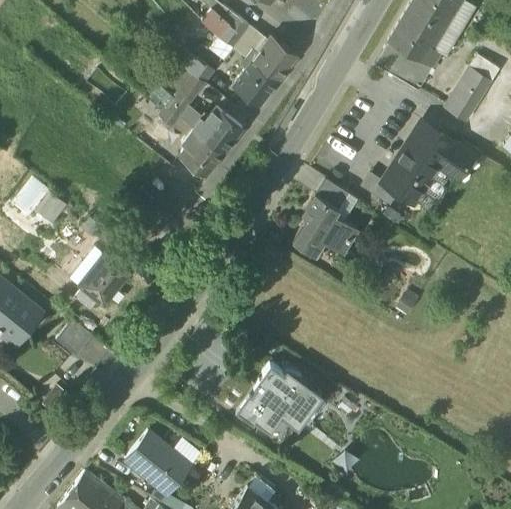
[(204,0),(204,1),(193,13),(201,20),(210,8),(217,1),(215,0),(204,0)]
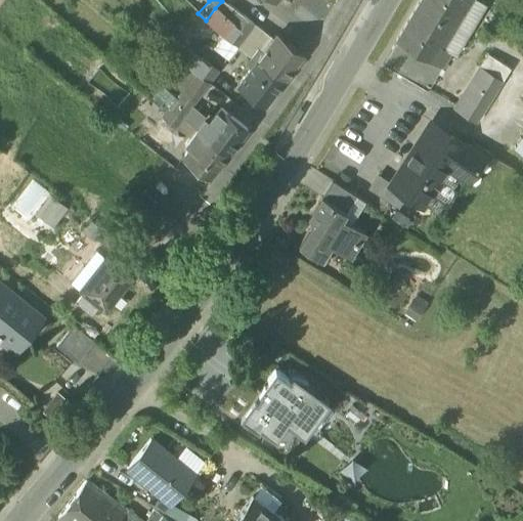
[(409,50),(441,70),(450,55),(444,51),(474,0),(422,0),(396,43),(409,50)]
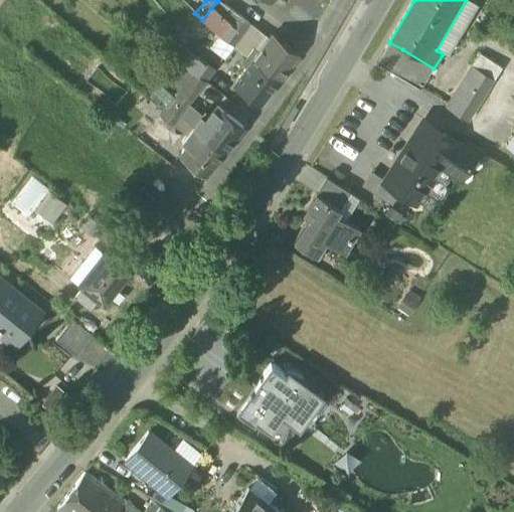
[(466,0),(437,50),(443,54),(449,58),(479,6),(468,0),(466,0)]
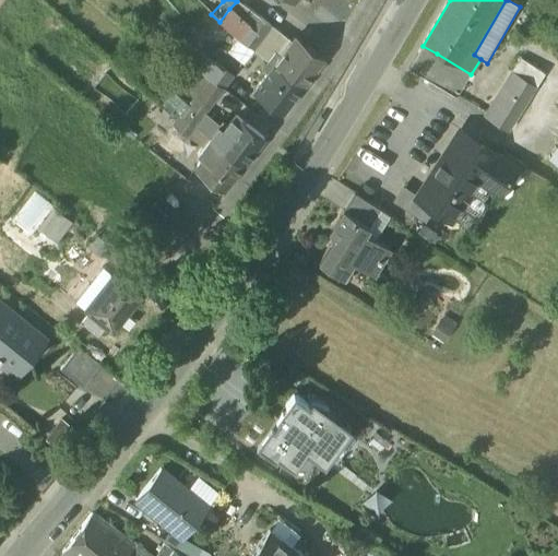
[(237,1),(229,9),(248,25),(249,26),(257,16),(237,1)]
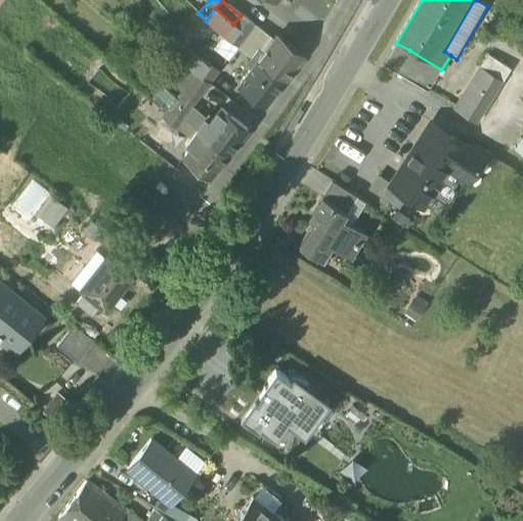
[(206,20),(224,37),(232,24),(215,8),(206,20)]
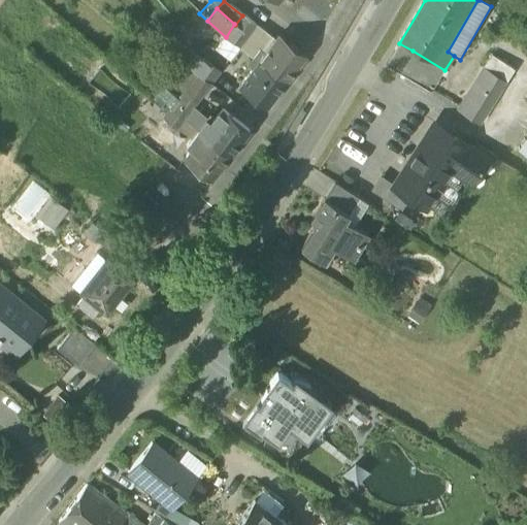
[(226,38),(239,48),(256,27),(257,26),(242,15),(235,25),(234,24),(226,37),(226,38)]
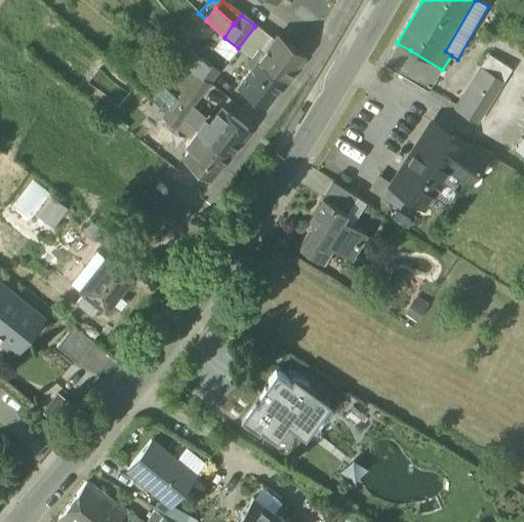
[(238,48),(251,58),(252,58),(258,50),(264,54),(273,41),(254,27),(238,48)]
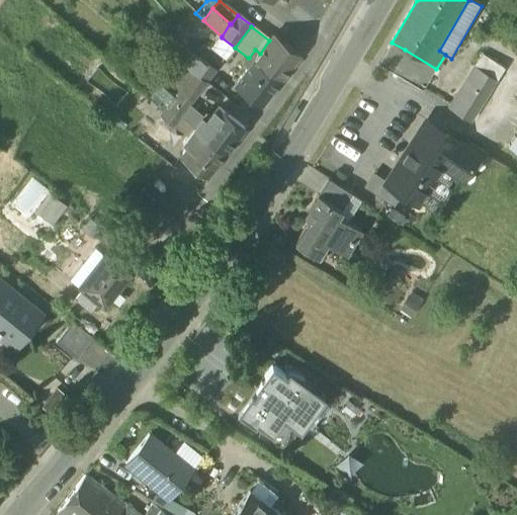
[(255,50),(249,58),(280,82),(299,57),(273,36),(269,40),(260,54),(255,50)]
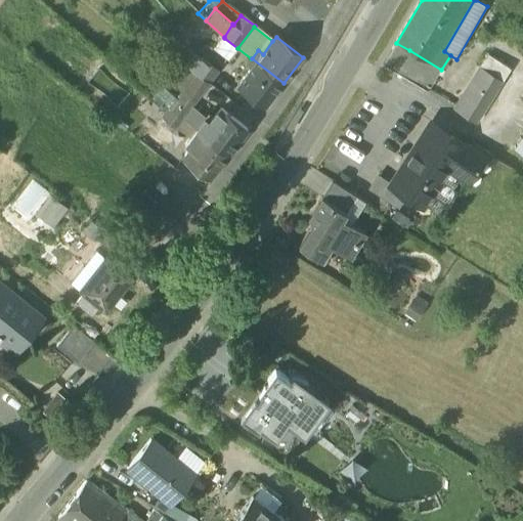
[(216,48),(229,58),(237,48),(224,38),(216,48)]
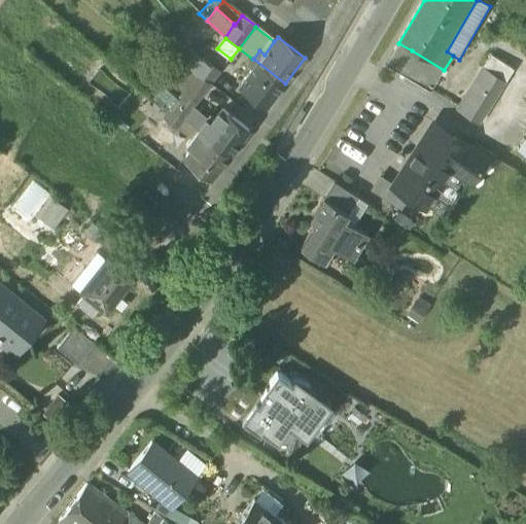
[(385,66),(399,74),(412,50),(398,43),(385,66)]
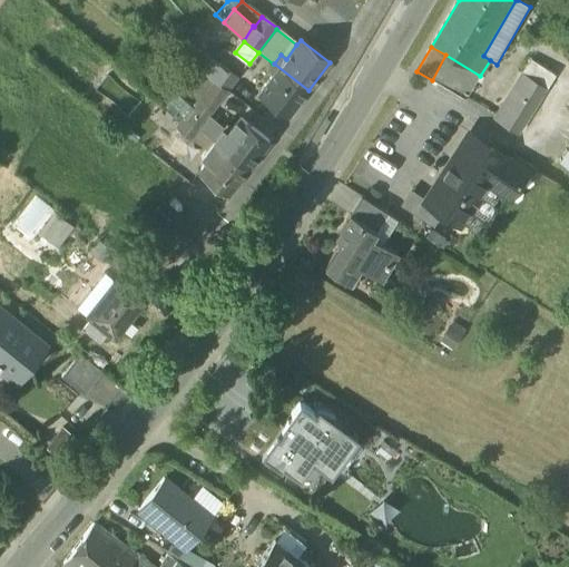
[(193,61),(209,77),(218,65),(200,51),(193,61)]
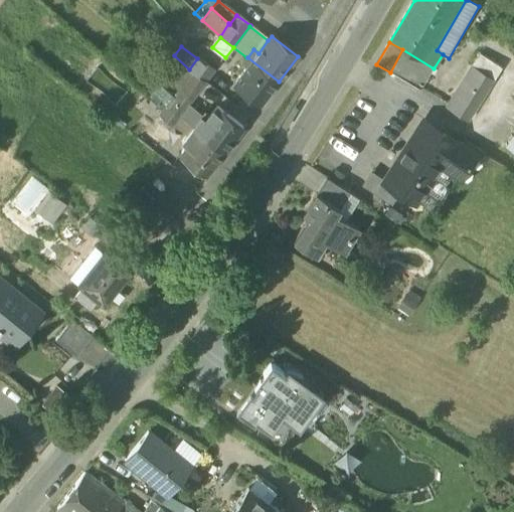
[(434,68),(402,49),(390,72),(420,91),(434,68)]
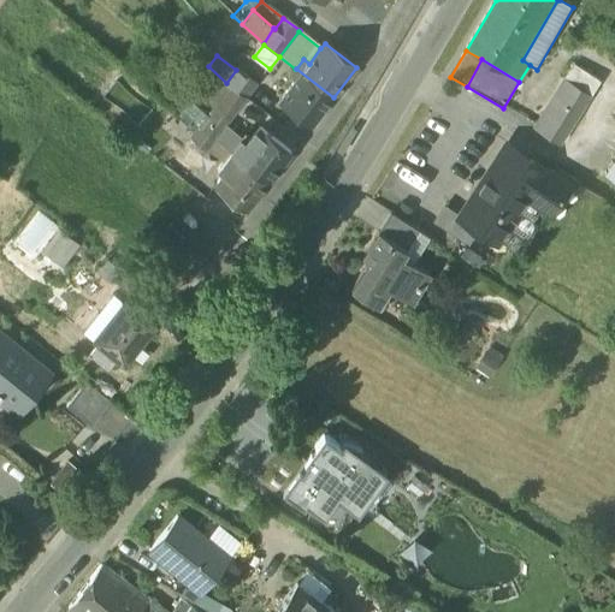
[(536,131),(551,141),(580,93),(574,89),(584,72),(575,67),(536,131)]
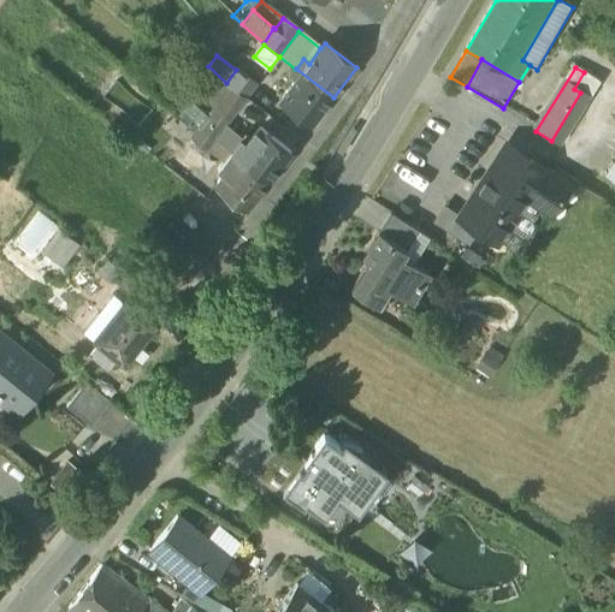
[(311,128),(333,97),(296,69),(295,69),(288,78),(294,83),(279,104),(311,128)]
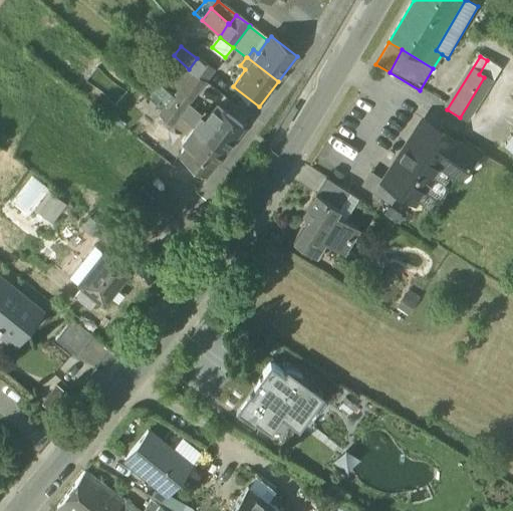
[(197,58),(189,69),(206,81),(214,71),(197,58)]
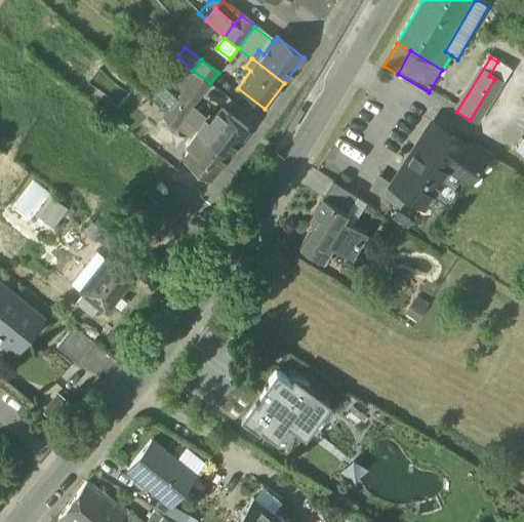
[(513,71),(497,62),(489,76),(494,79),(470,120),(479,125),(513,71)]
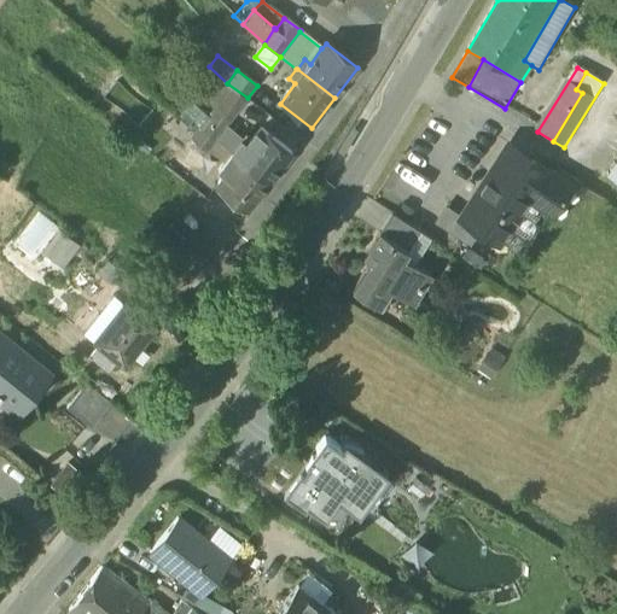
[(227,126),(248,98),(227,83),(209,106),(214,110),(209,117),(203,124),(198,121),(196,124),(201,128),(199,129),(215,140),(227,126)]
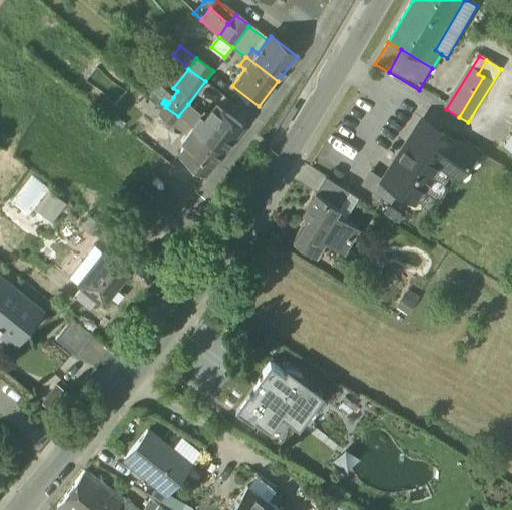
[(168,103),(173,97),(158,85),(150,95),(162,103),(164,100),(168,103)]
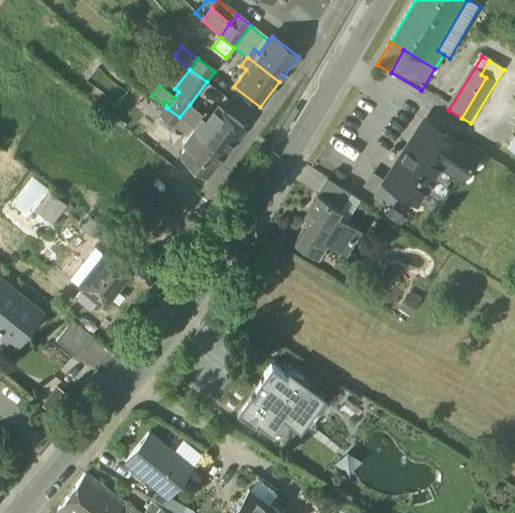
[(189,105),(179,117),(194,129),(200,121),(204,116),(189,105)]
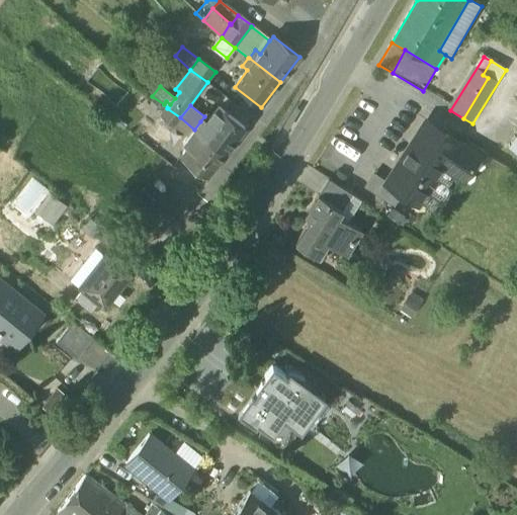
[(174,126),(180,117),(167,108),(161,116),(174,126)]
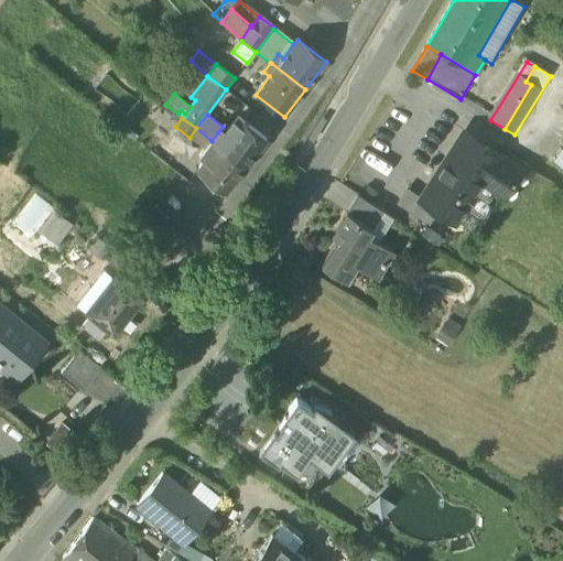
[(218,132),(212,141),(246,166),(267,140),(238,118),(224,137),(218,132)]
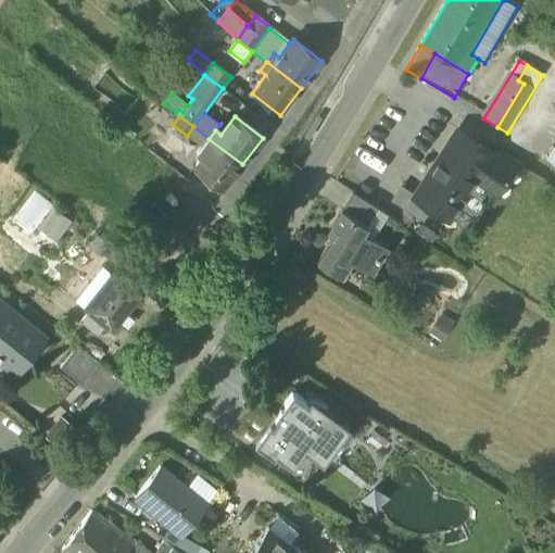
[(202,147),(209,139),(193,126),(187,136),(202,147)]
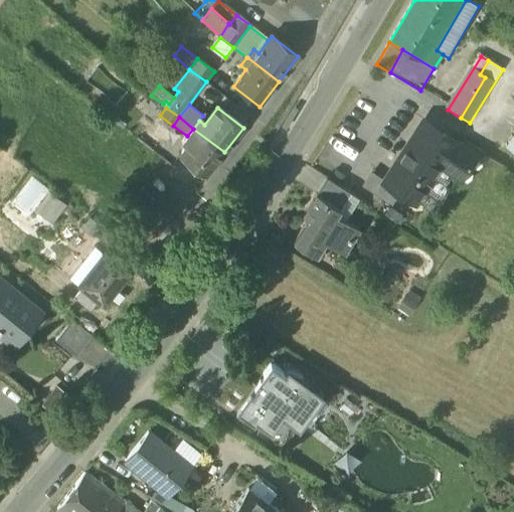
[(400,192),(415,202),(423,190),(427,192),(436,180),(432,177),(439,166),(453,174),(453,175),(463,172),(465,170),(466,171),(470,165),(469,164),(470,162),(468,152),(464,149),(426,126),(412,148),(409,146),(398,164),(401,165),(388,184),(388,185),(392,187),(400,192)]
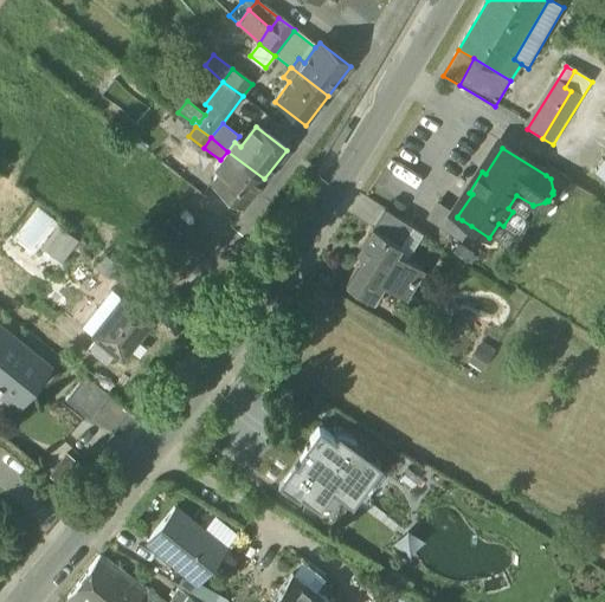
[(242,208),(264,179),(227,151),(220,160),(226,164),(212,185),(242,208)]
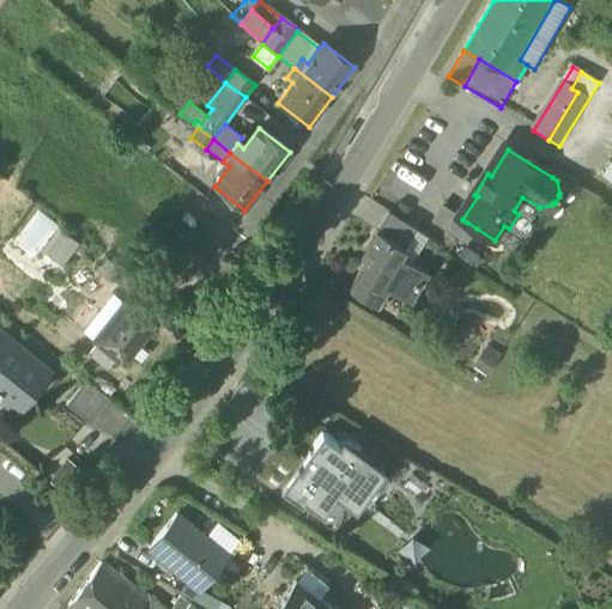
[(529,221),(539,207),(522,198),(514,211),(519,214),(509,229),(504,226),(495,241),(510,251),(520,236),(526,239),(534,225),(529,221)]
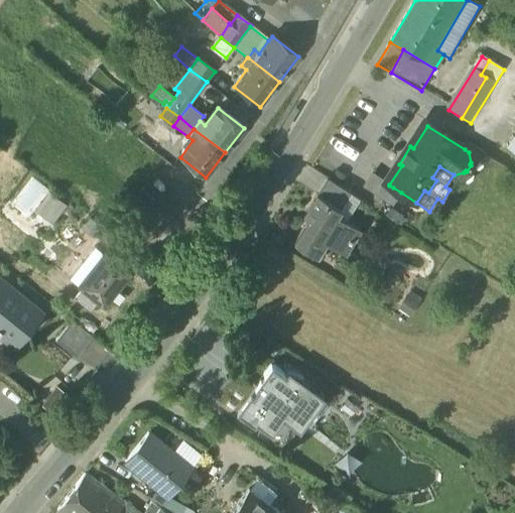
[(364,188),(384,202),(393,187),(389,185),(389,184),(374,174),(364,188)]
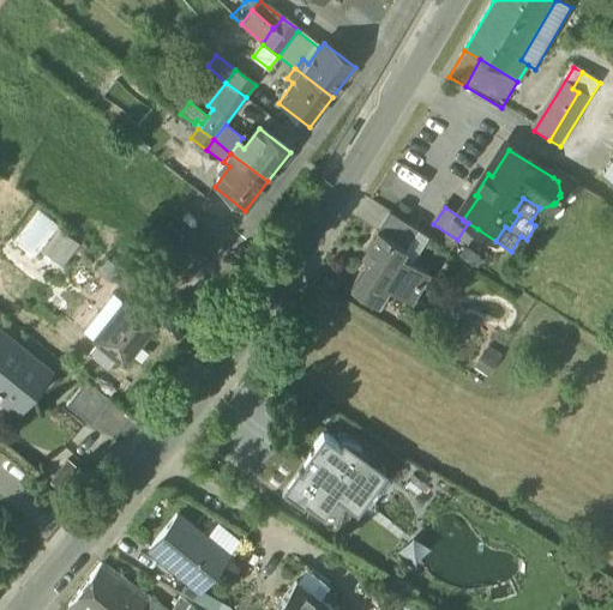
[(378,233),(407,251),(419,233),(390,215),(378,233)]
